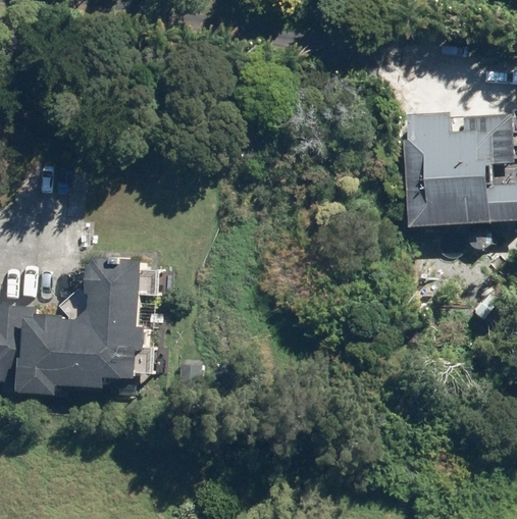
[(450,131),(449,112),(406,113),(407,140),(403,140),(408,227),(516,221),(516,157),(513,158),(512,113),(462,116),(463,131),(450,131)]
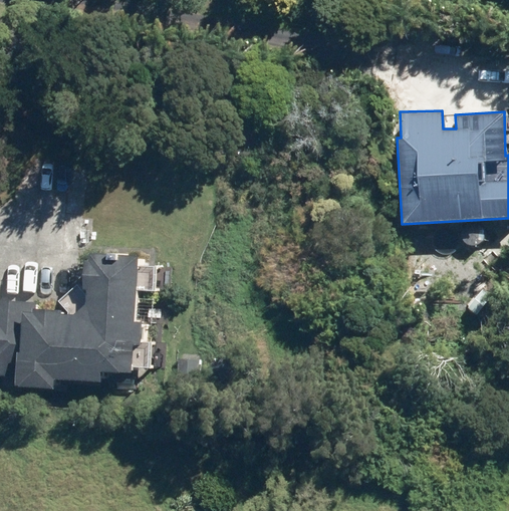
[(153,291),(154,266),(137,266),(137,255),(88,252),(88,256),(86,256),(86,260),(82,260),(82,289),(85,288),(85,296),(79,288),(61,304),(70,315),(59,314),(60,310),(33,308),(33,303),(0,300),(0,377),(14,378),(14,387),(52,389),(53,379),(99,381),(100,371),(131,372),(131,368),(149,369),(150,342),(142,342),(143,322),(134,321),(136,291),(153,291)]
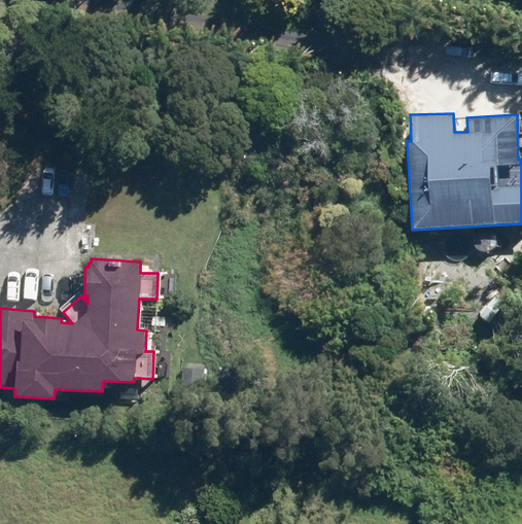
[(199,410),(201,372),(178,372),(177,409),(199,410)]
